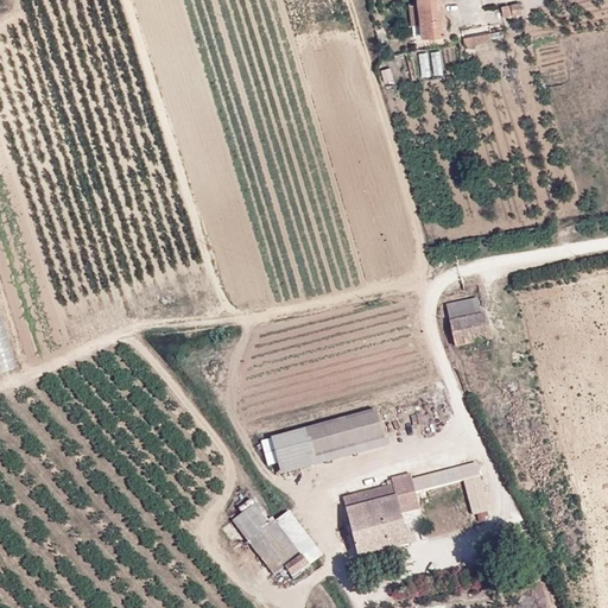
[(418,0),(419,4),(422,24),(423,37),(445,35),(442,0),(418,0)]
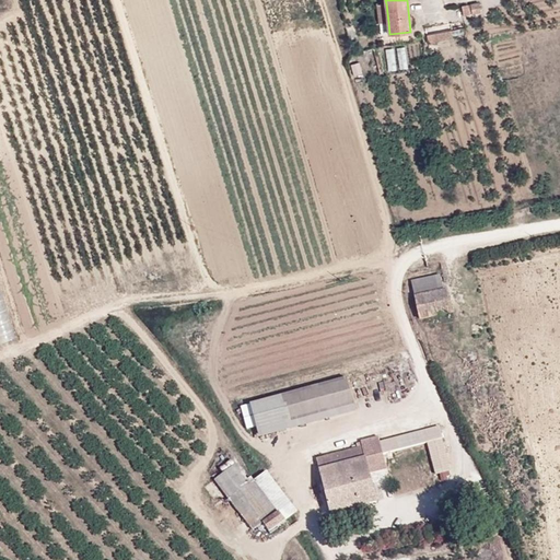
[(388,22),(386,3),(376,4),(378,23),(388,22)]
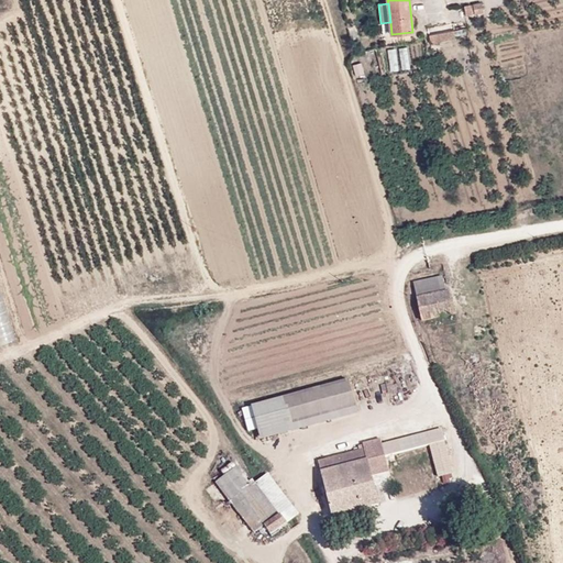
[(483,12),(482,3),(473,3),(474,13),(483,12)]
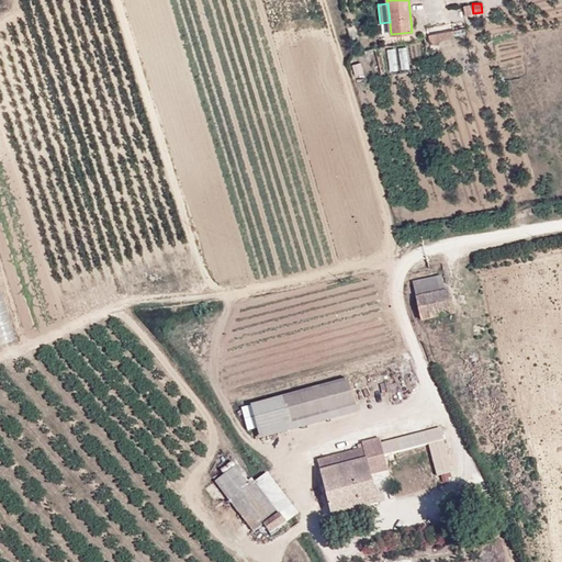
[(428,34),(430,44),(454,40),(453,30),(428,34)]
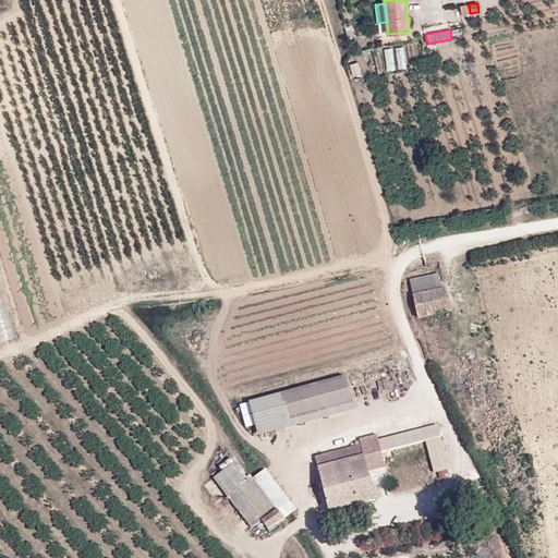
[(410,280),(413,295),(441,290),(439,273),(410,280)]
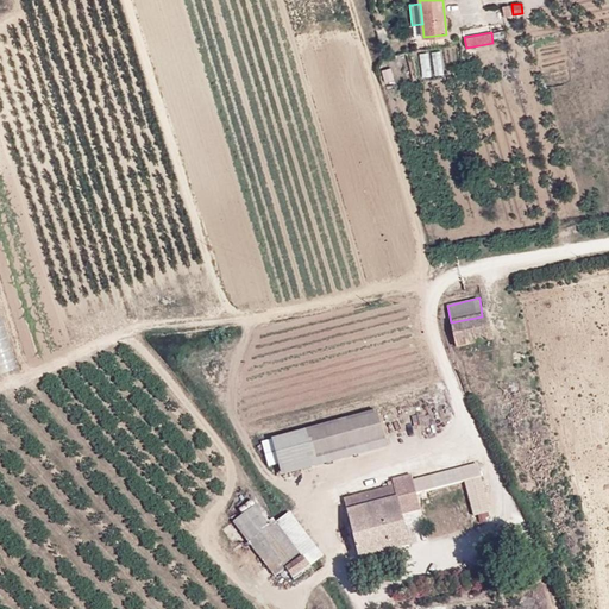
[(482,316),(451,322),(457,347),(491,340),(485,315),(482,316)]
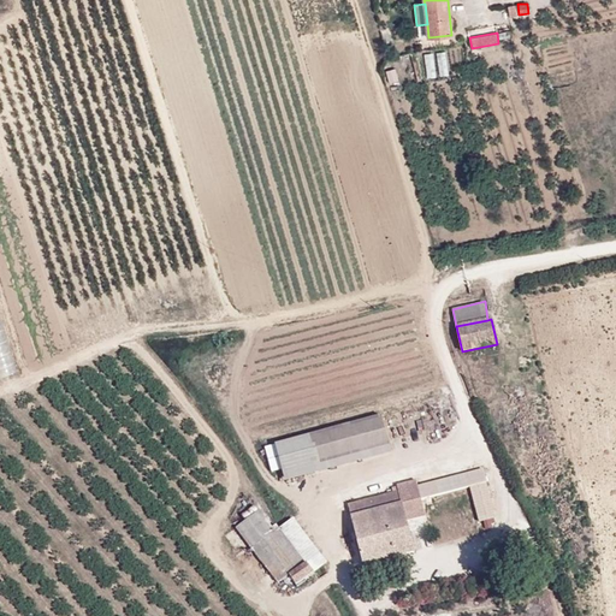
[(285,480),(391,450),(381,412),(274,442),(285,480)]
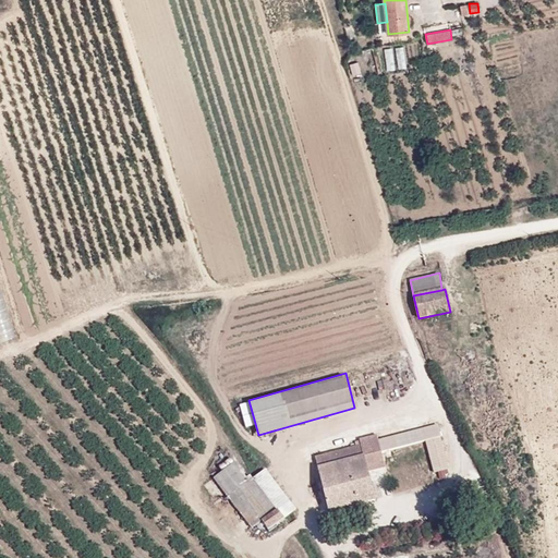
[(360,438),(360,439),(354,441),(354,443),(351,444),(351,446),(315,456),(329,510),(374,498),(366,471),(384,465),(379,452),(426,440),(435,472),(438,471),(440,480),(447,477),(446,474),(449,473),(448,470),(450,469),(438,423),(378,438),(377,434),(360,438)]
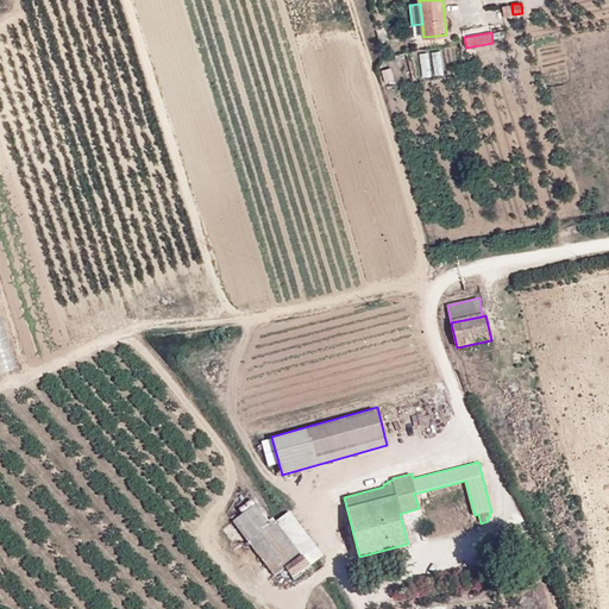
[(269,521),(256,504),(233,522),(276,577),(286,569),(299,559),(288,546),(269,521)]
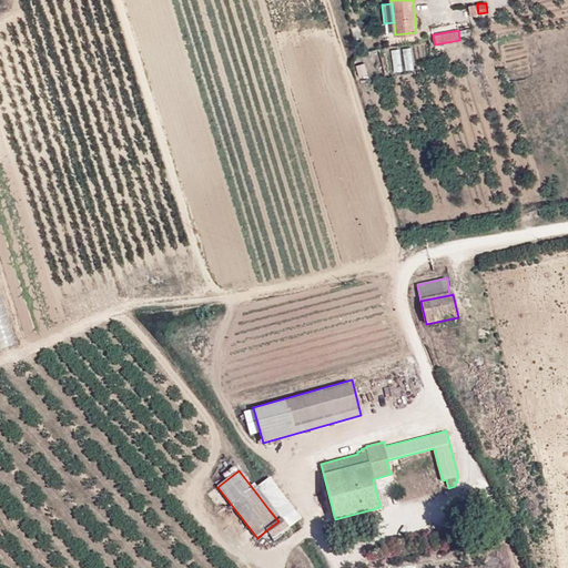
[(287,513),(288,514),(294,510),(264,476),(261,478),(287,513)]
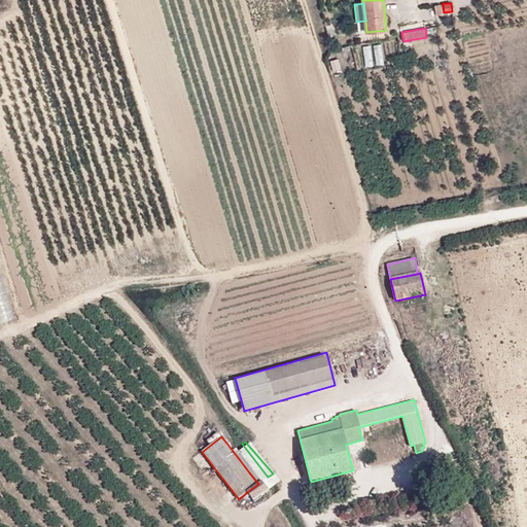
[(261,482),(268,477),(267,476),(242,444),(236,449),(261,482)]
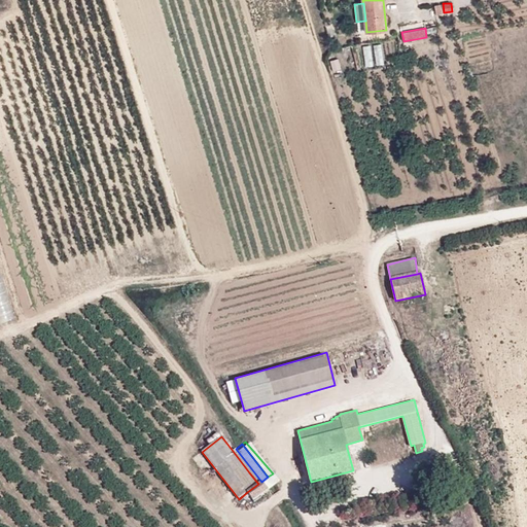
[(258,484),(261,482),(236,449),(233,451),(249,472),(258,484)]
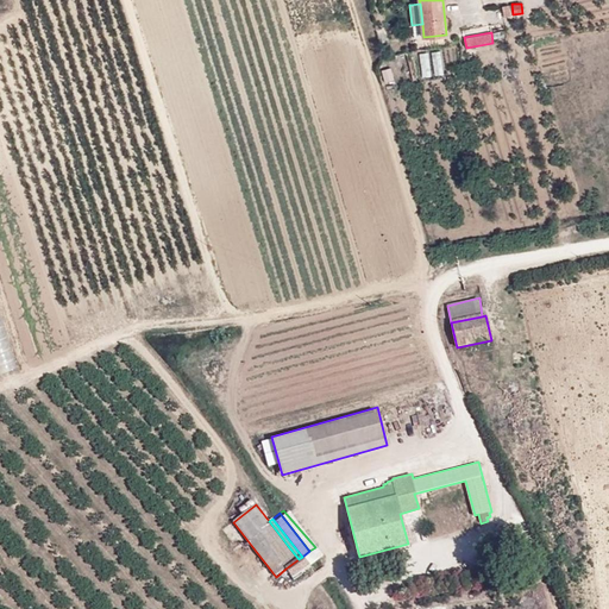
[(518,528),(507,533),(512,547),(525,542),(518,528)]
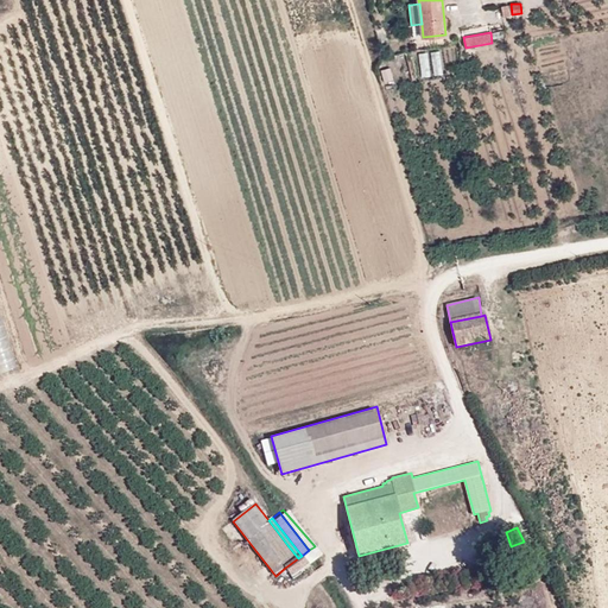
[(309,550),(317,558),(321,555),(315,546),(309,550)]
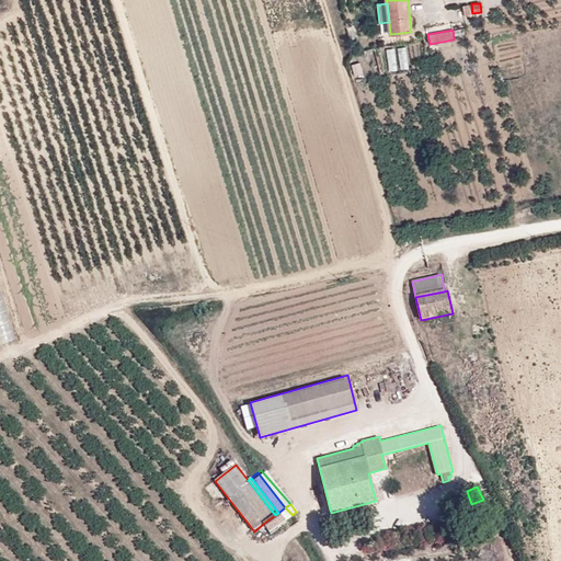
[(285,521),(293,515),(285,507),(278,513),(285,521)]
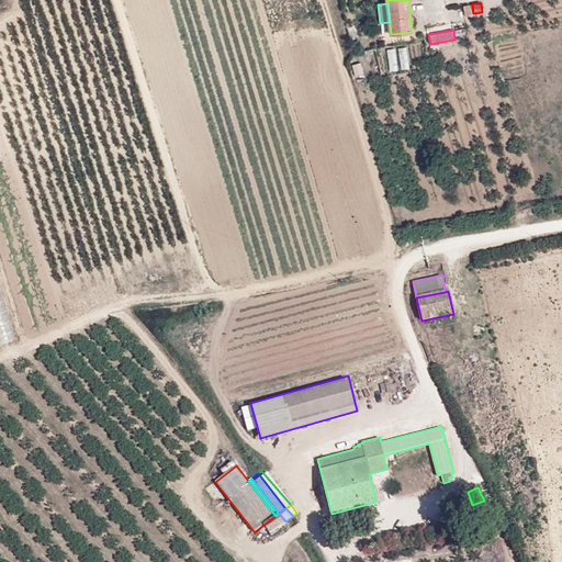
[(285,521),(279,514),(276,516),(282,524),(285,521)]
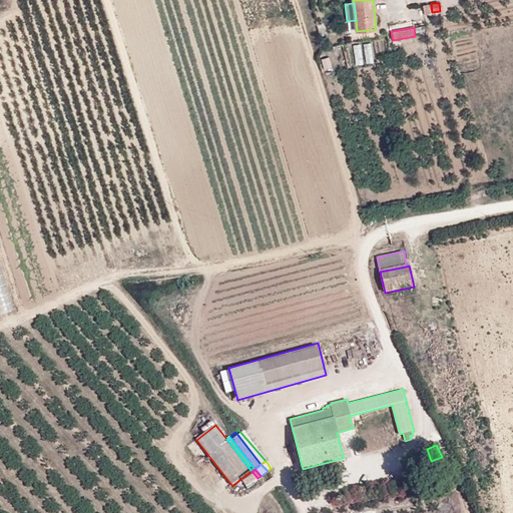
[(258,478),(251,471),(240,479),(246,487),(258,478)]
